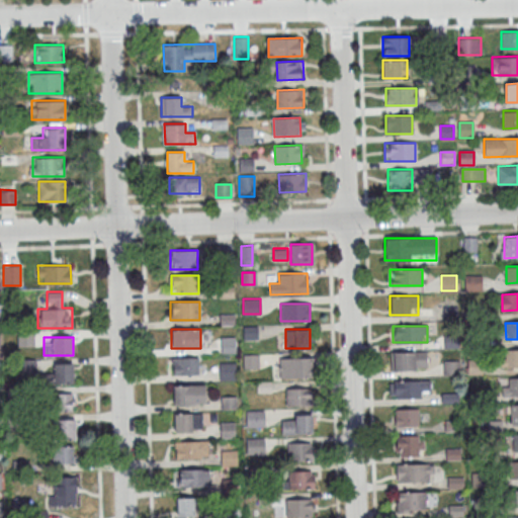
[(222,352),(235,352),(235,337),(222,337),(222,352)]
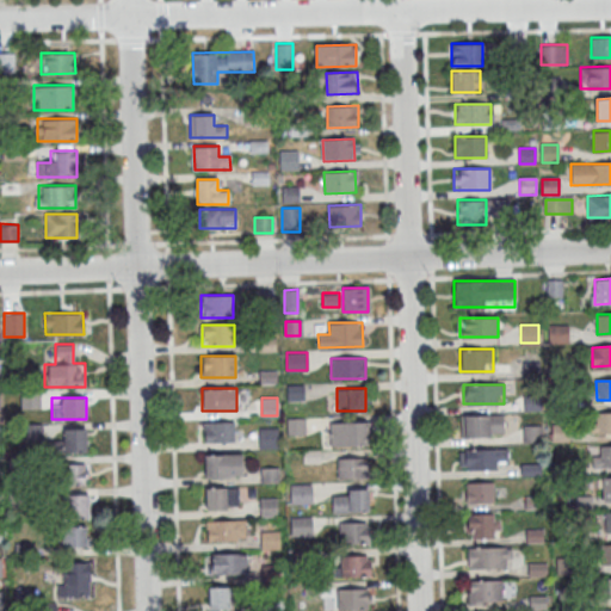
[(597,413),(610,413),(610,432),(598,432),(597,413)]
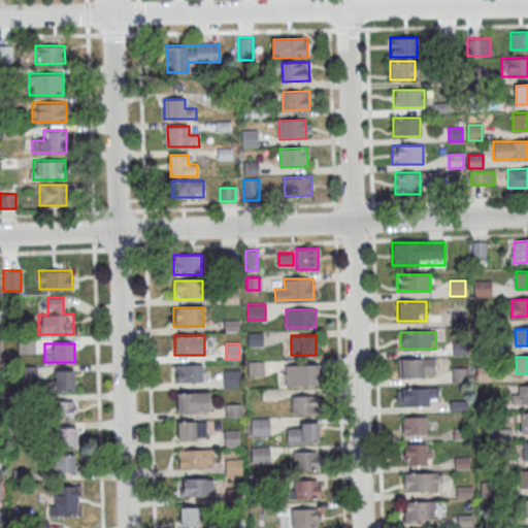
[(434,376),(434,358),(400,358),(400,376),(434,376)]
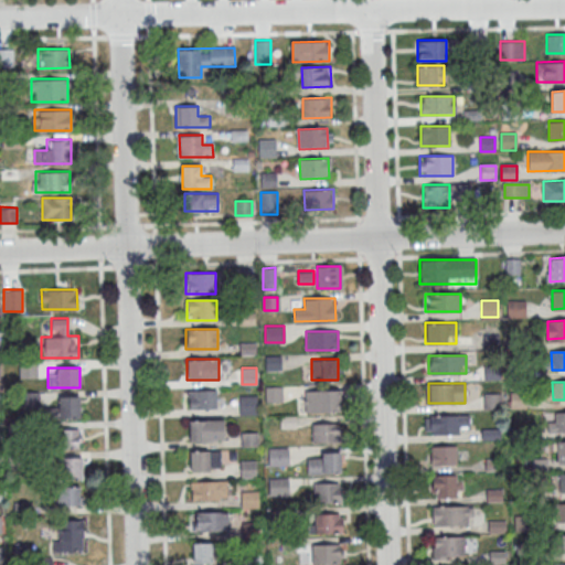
[(188,408),(216,408),(216,390),(188,390),(188,408)]
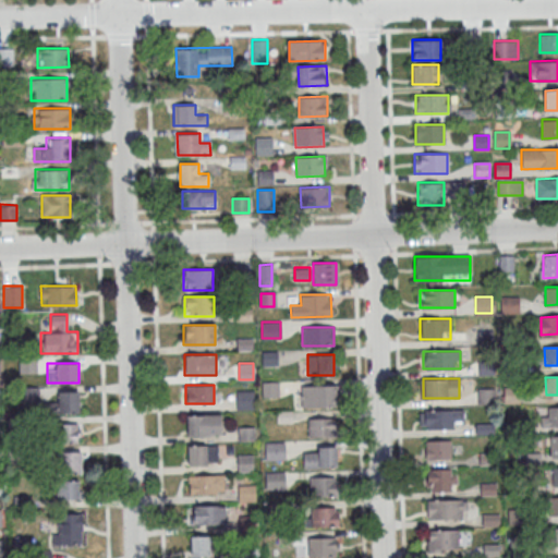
[(336,385),(301,385),(301,407),(336,407),(336,385)]
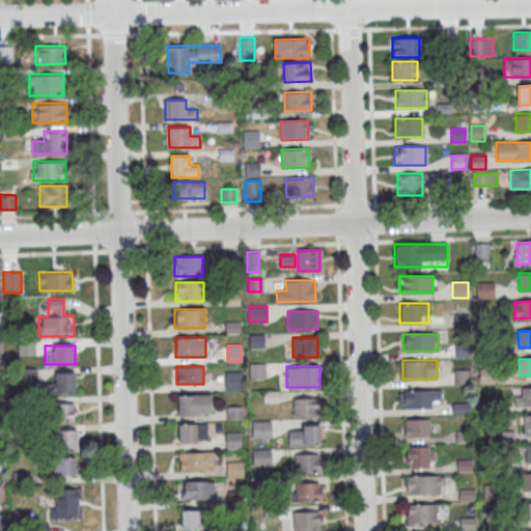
[(75,372),(55,372),(55,383),(40,383),(40,394),(75,394),(75,372)]
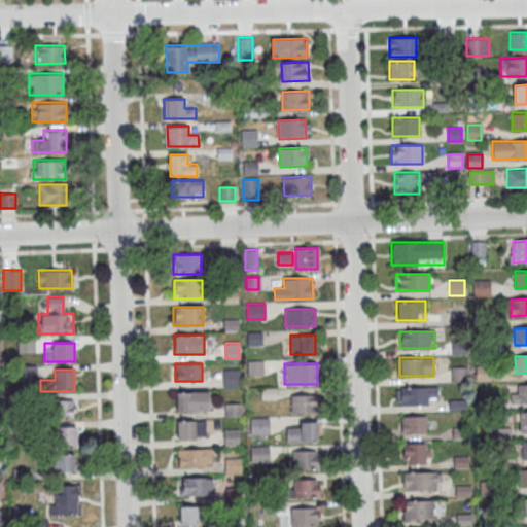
[(238,386),(238,370),(224,370),(224,386),(238,386)]
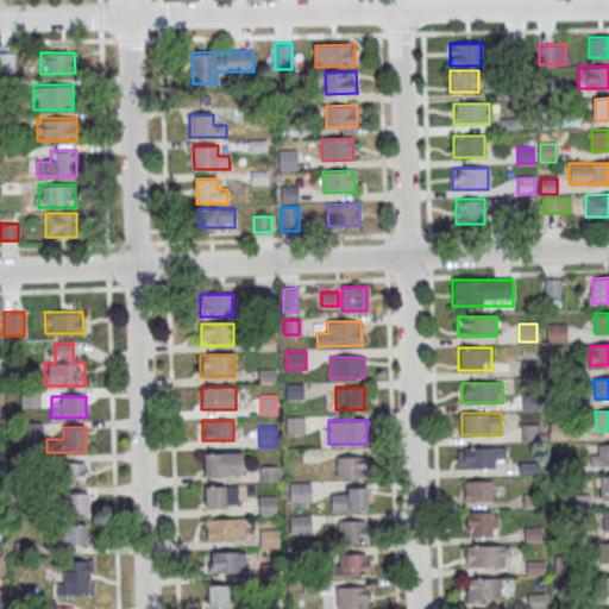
[(608,465),(608,443),(594,444),(594,465),(608,465)]
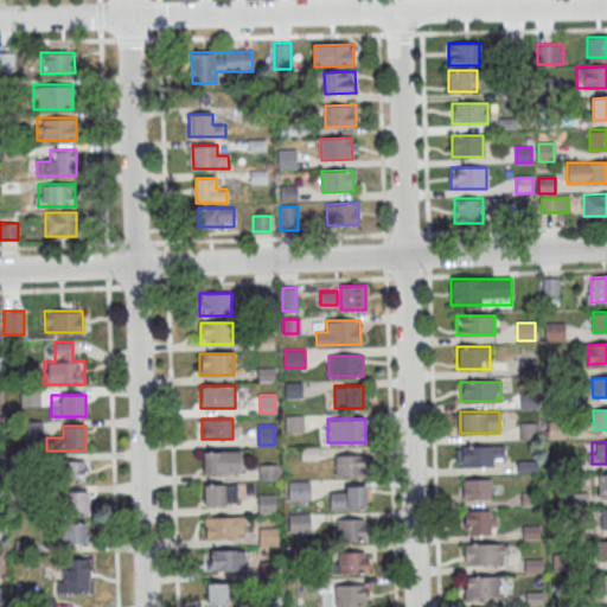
[(503,446),(457,446),(457,466),(503,466),(503,446)]
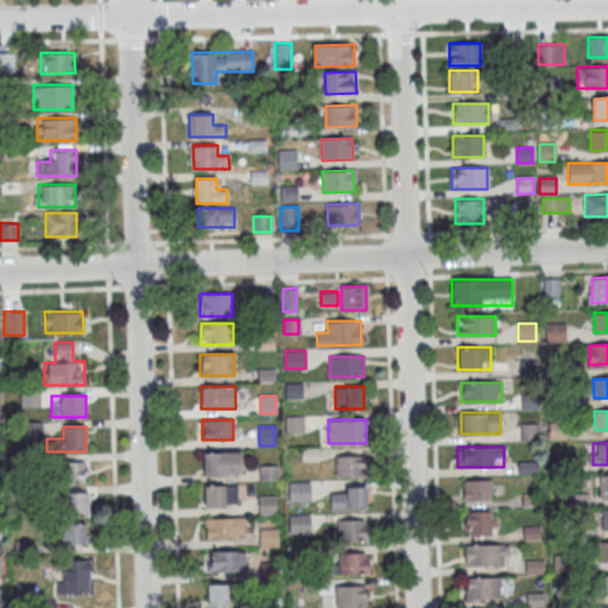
[(203,475),(240,475),(240,453),(203,453),(203,475)]
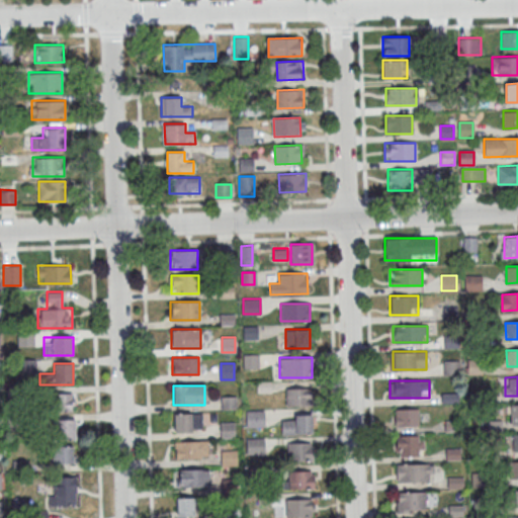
[(286,405),(312,405),(312,389),(286,389),(286,405)]
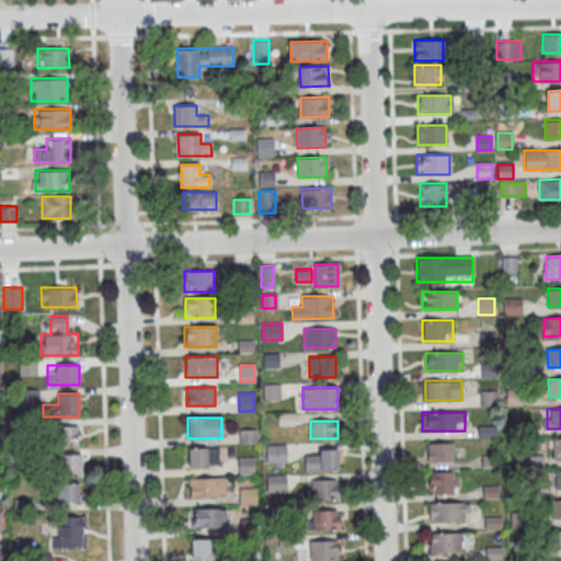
[(82,425),(58,425),(58,444),(82,444),(82,425)]
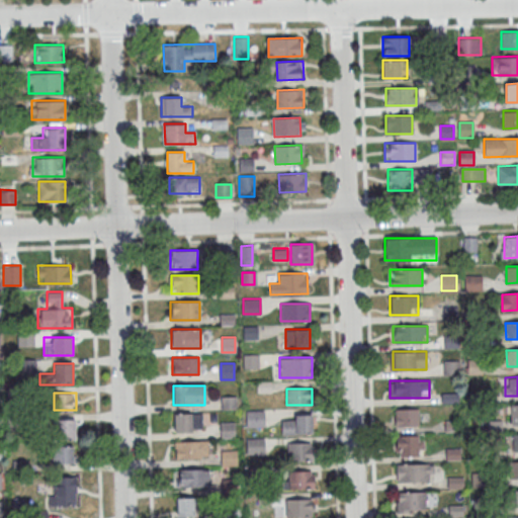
[(418,426),(418,408),(395,408),(395,426),(418,426)]
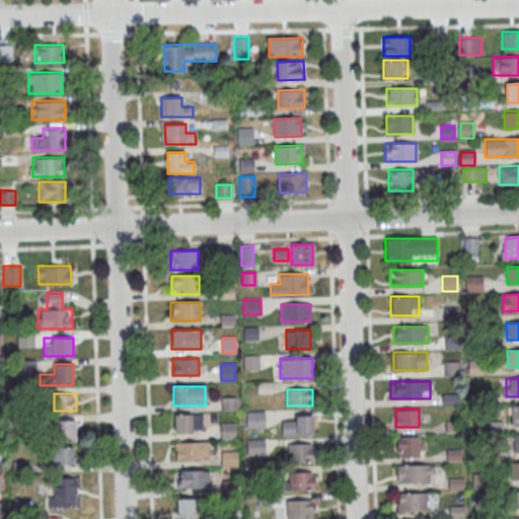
[(265,411),(246,411),(246,428),(265,428),(265,411)]
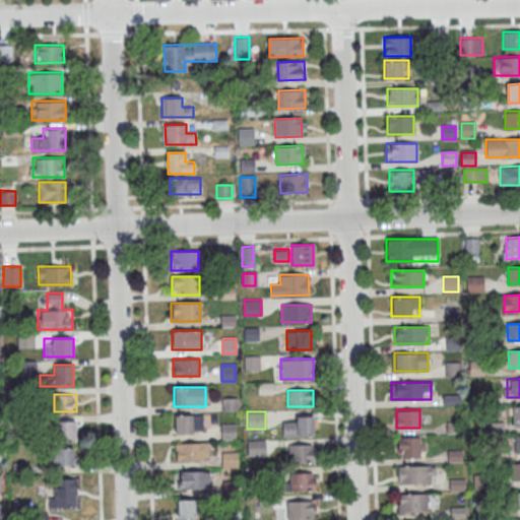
[(174,415),(174,434),(202,434),(202,415),(174,415)]
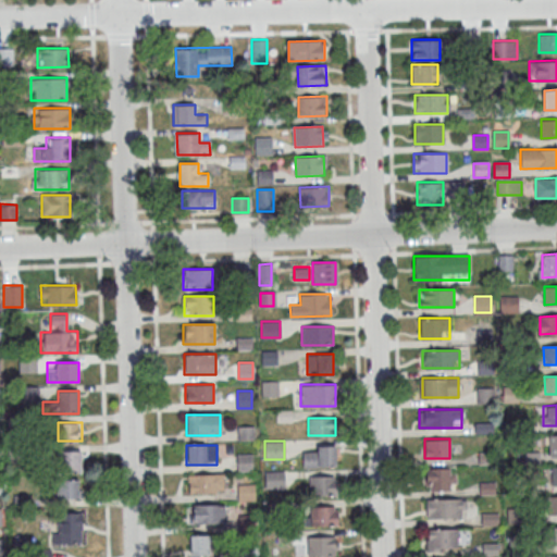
[(336,466),(336,446),(302,446),(302,466),(336,466)]
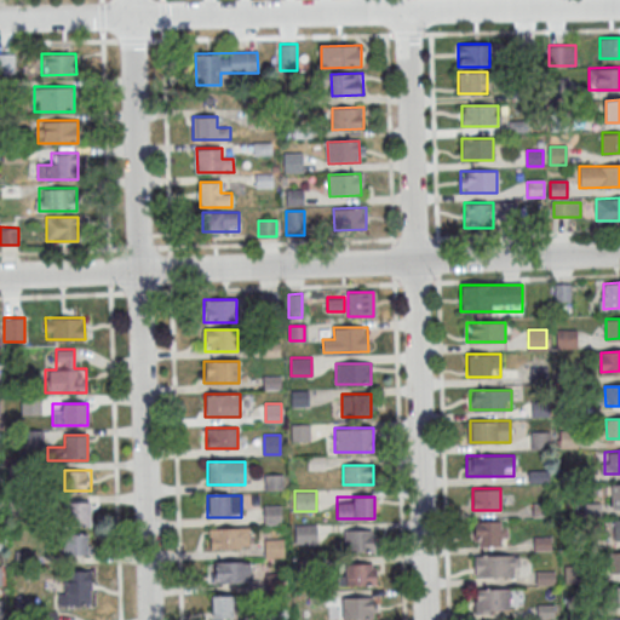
[(68,501),(68,527),(91,527),(91,501),(68,501)]
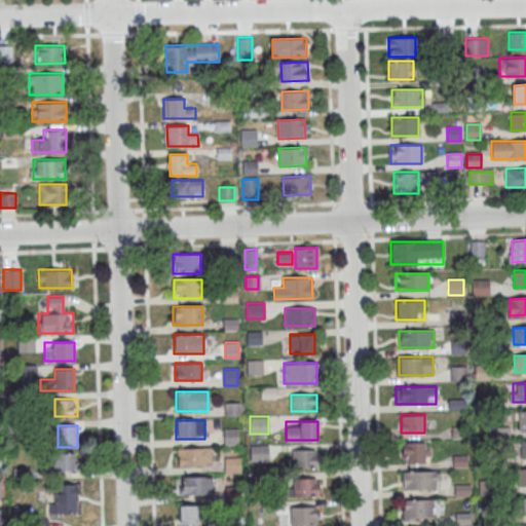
[(402,463),(429,462),(429,442),(402,442),(402,463)]
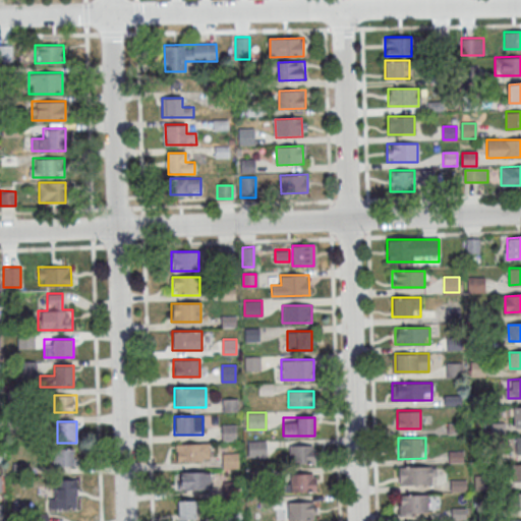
[(266,441),(247,441),(247,457),(266,457),(266,441)]
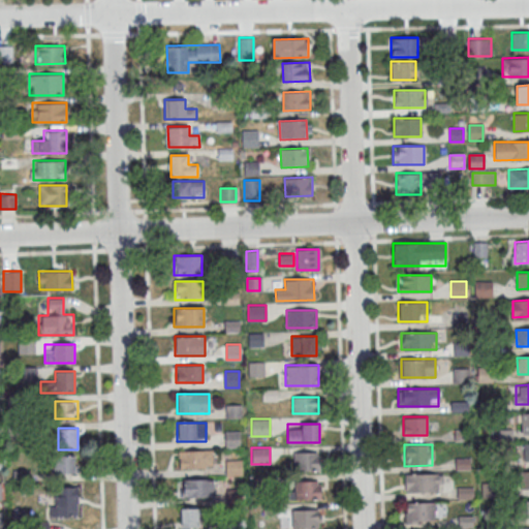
[(213,468),(213,450),(179,450),(179,468),(213,468)]
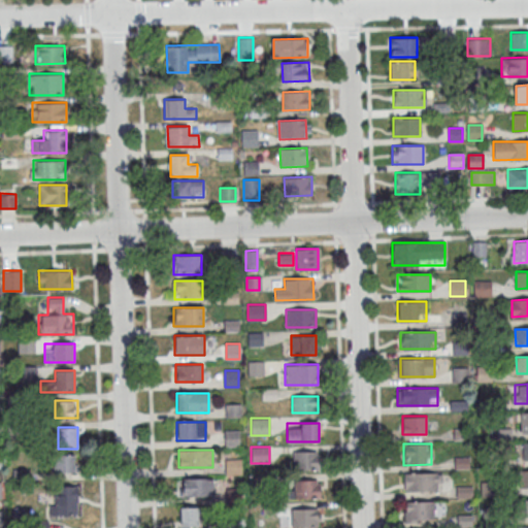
[(293,469),(317,469),(317,451),(293,451),(293,469)]
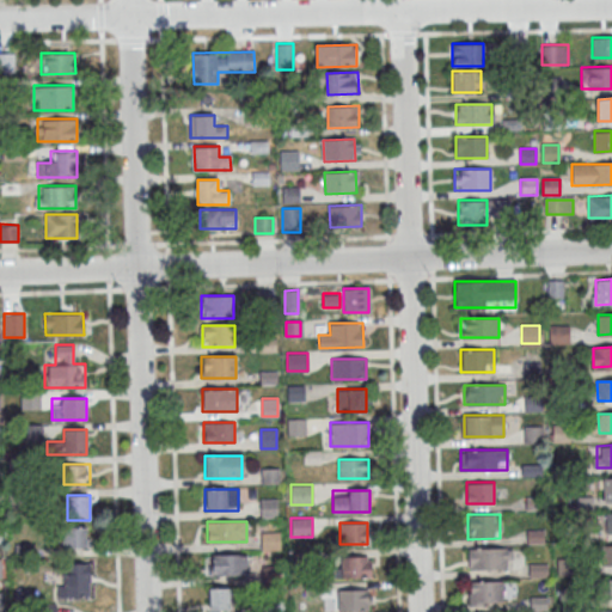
[(61,526),(61,548),(87,548),(87,526),(61,526)]
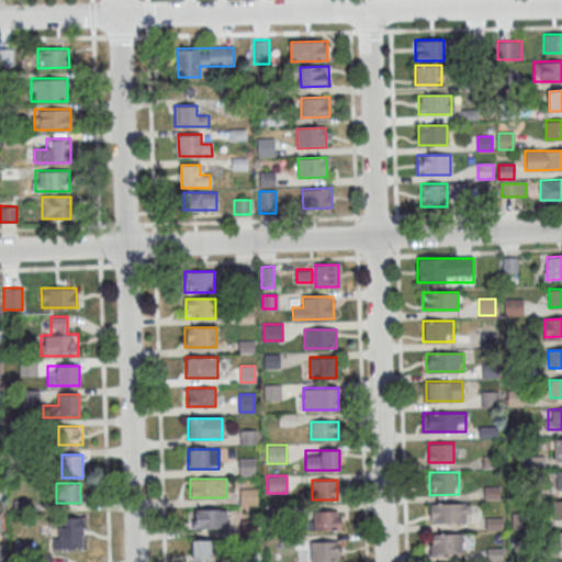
[(257,490),(239,490),(239,505),(257,505),(257,490)]
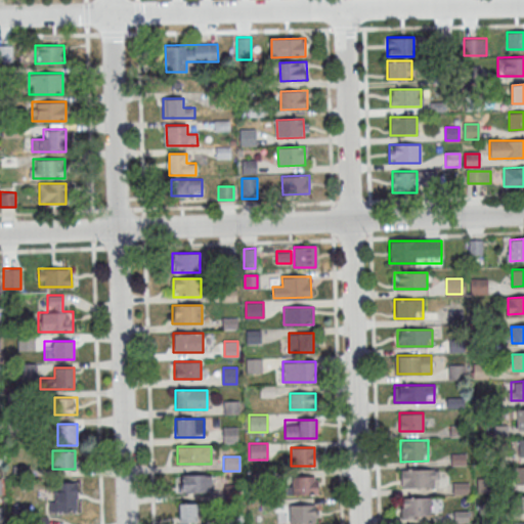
[(523,484),(523,466),(512,467),(512,484),(523,484)]
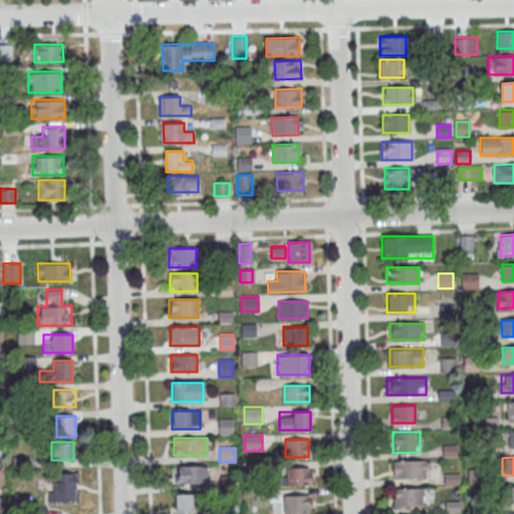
[(393,461),(393,479),(429,479),(429,461),(393,461)]
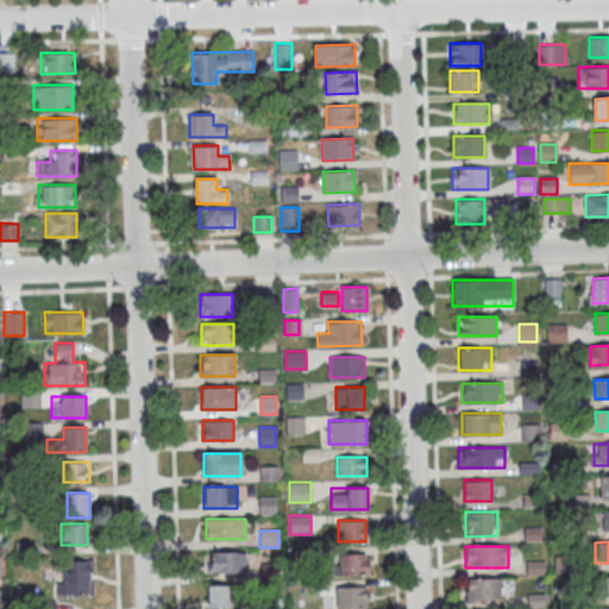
[(209,551),(209,572),(243,572),(243,551),(209,551)]
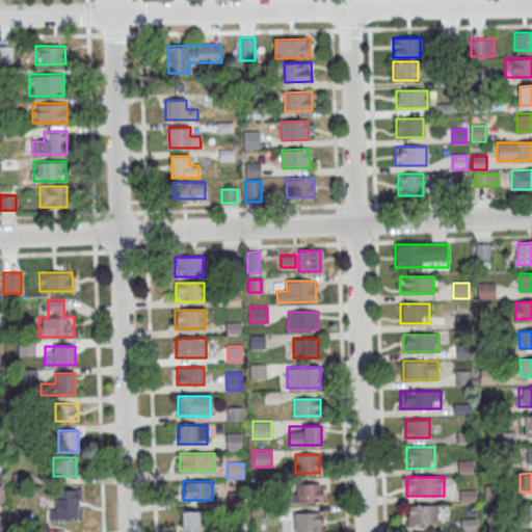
[(291,502),(323,502),(323,483),(291,483),(291,502)]
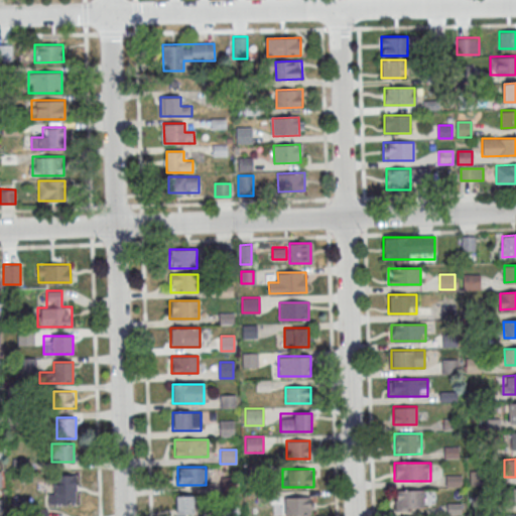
[(77,503),(77,475),(55,475),(55,491),(48,491),(48,503),(77,503)]
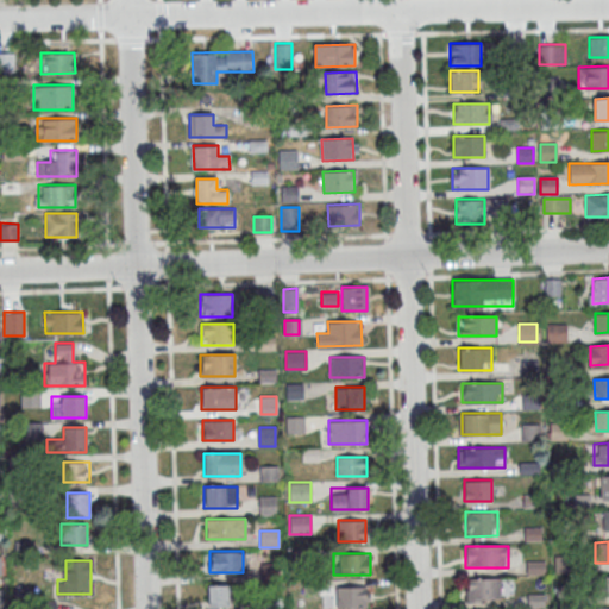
[(465,604),(500,604),(500,579),(465,579),(465,604)]
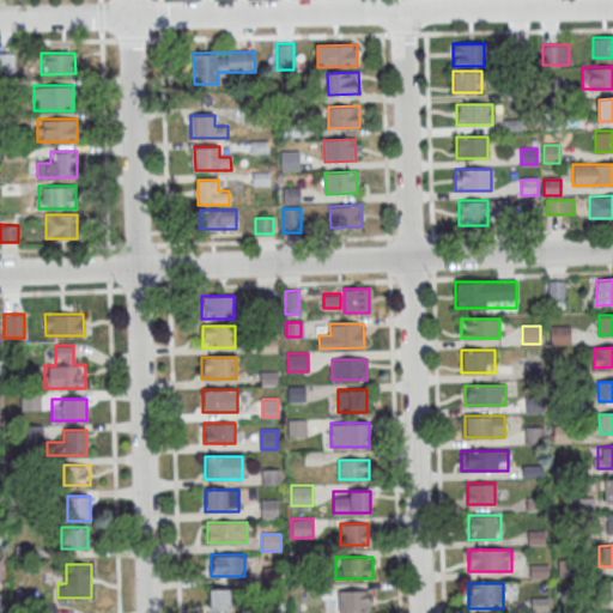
[(210,588),(210,611),(230,611),(230,588),(210,588)]
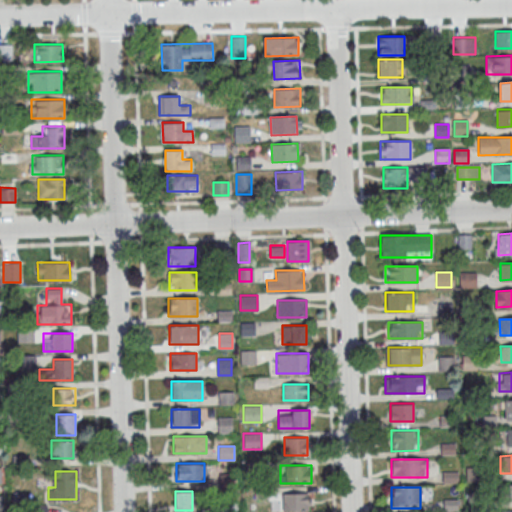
[(309,511),(309,493),(283,493),(283,511),(309,511)]
